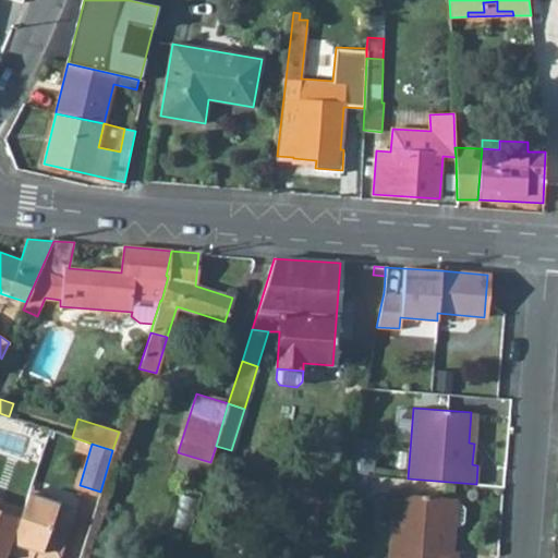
[(17,521),(7,553),(23,557),(31,557),(34,550),(57,557),(74,510),(47,500),(49,496),(28,489),(17,521)]
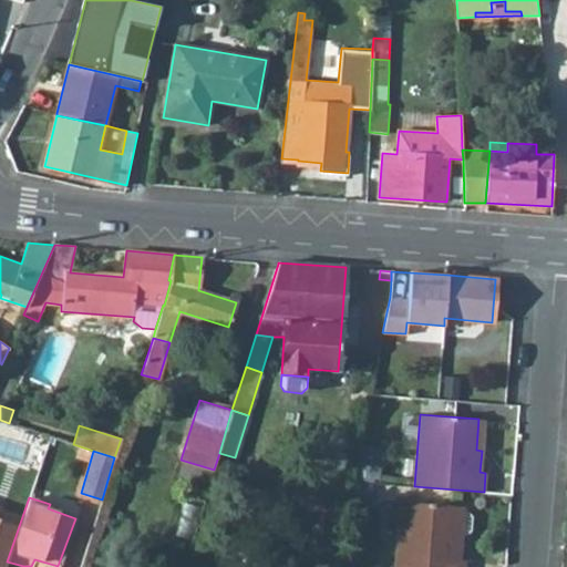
[(399,501),(393,566),(463,566),(464,560),(459,559),(461,537),(455,537),(457,506),(399,501)]
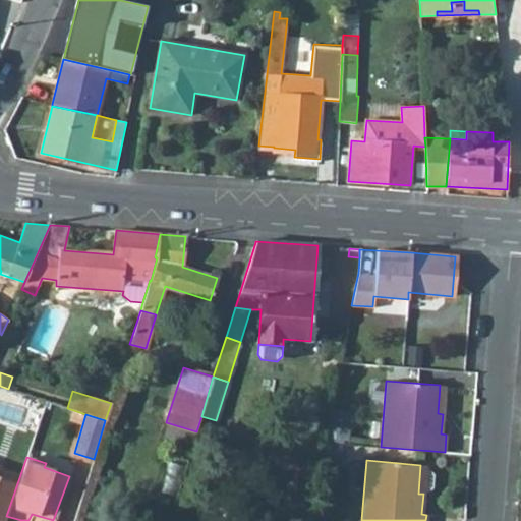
[(425,465),(420,465),(418,494),(423,494),(431,487),(432,473),(425,466),(425,465)]
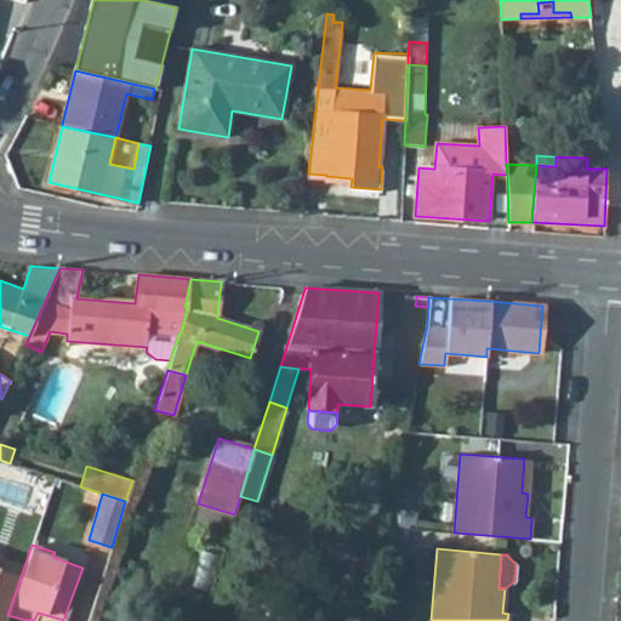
[(0,620),(5,620),(7,615),(20,580),(0,573),(0,620)]
